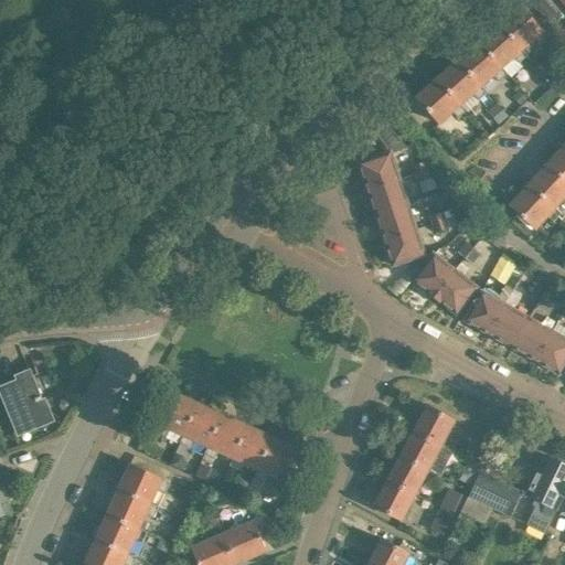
[(519,6),(498,23),(522,50),(534,40),(540,45),(547,38),(519,6)]
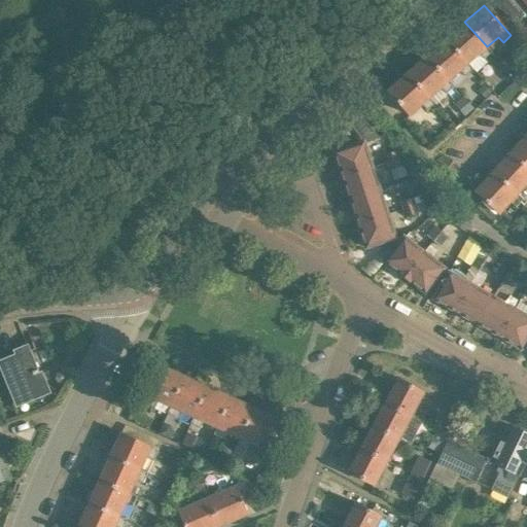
[(487,46),(464,22),(446,39),(467,64),(479,54),(484,60),(492,53),(487,46)]
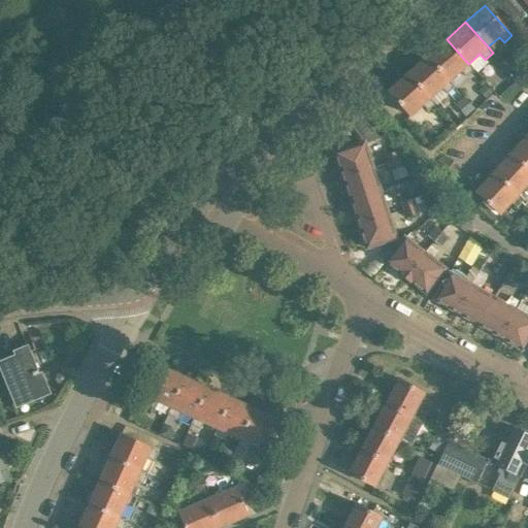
[(473,69),(447,39),(427,56),(450,80),(461,71),(465,76),(473,69)]
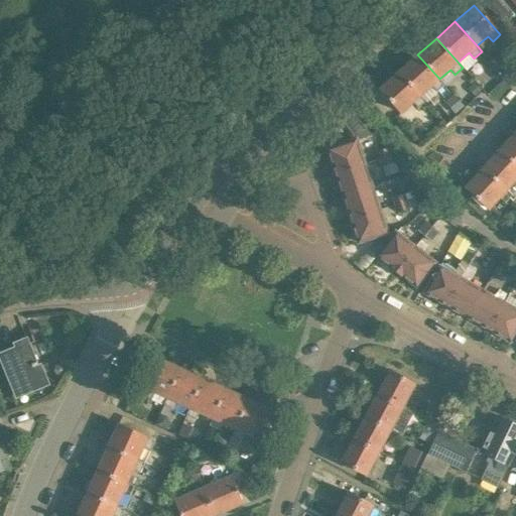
[(436,92),(437,93),(445,86),(439,79),(417,54),(399,72),(420,96),(431,86),(436,92)]
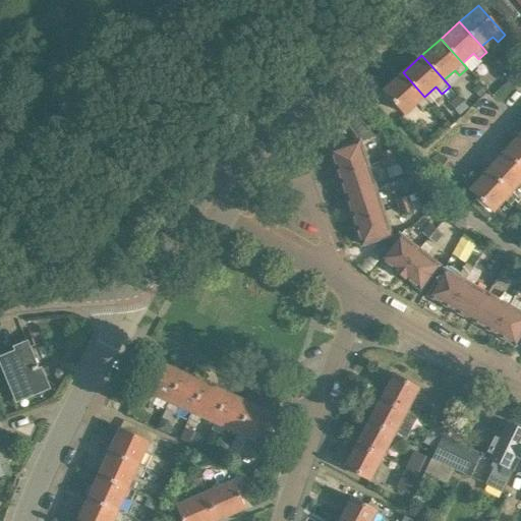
[(424,97),(403,72),(383,90),(405,114),(417,104),(422,109),(429,102),(424,97)]
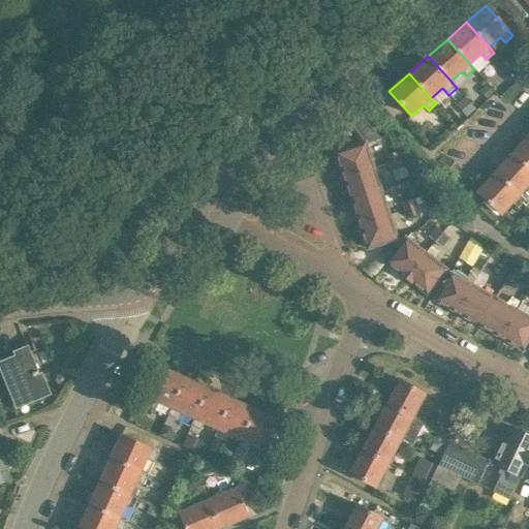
[(493,93),(487,87),(480,92),(487,99),(493,93)]
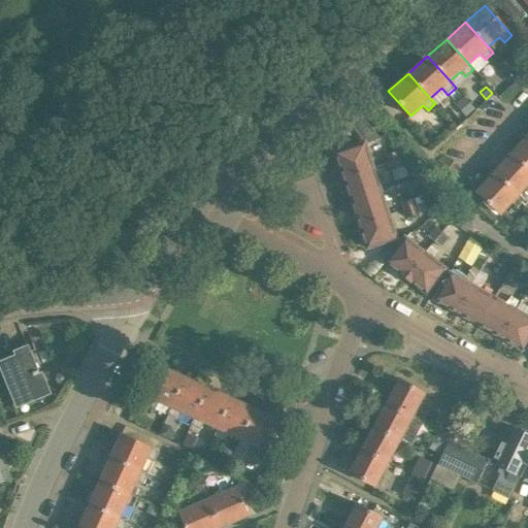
[(461,100),(455,104),(465,117),(473,108),(464,97),(461,100)]
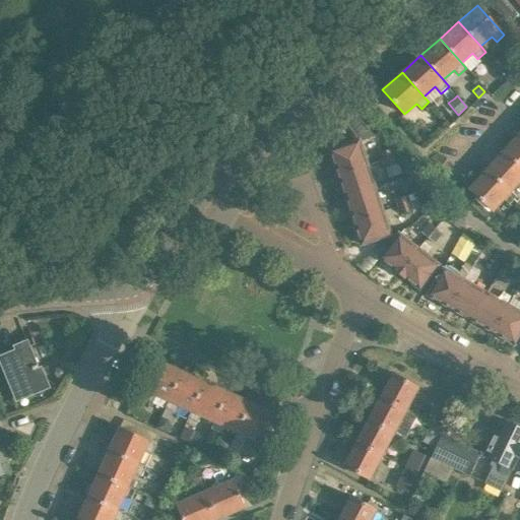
[(345,123),(336,129),(342,136),(350,130),(345,123)]
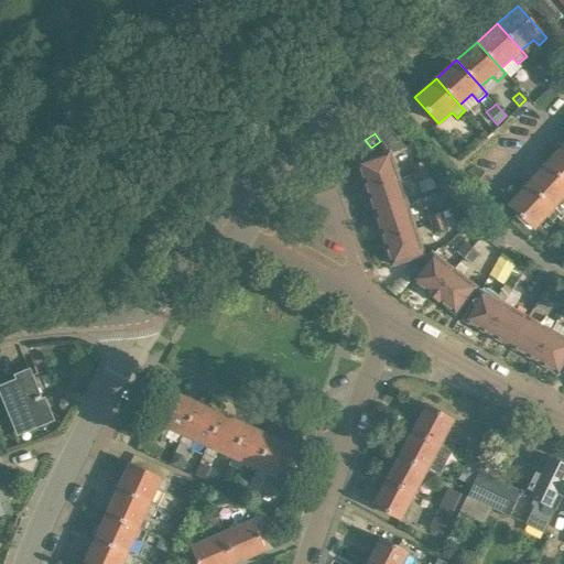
[(563,143),(546,163),(563,180),(563,143)]
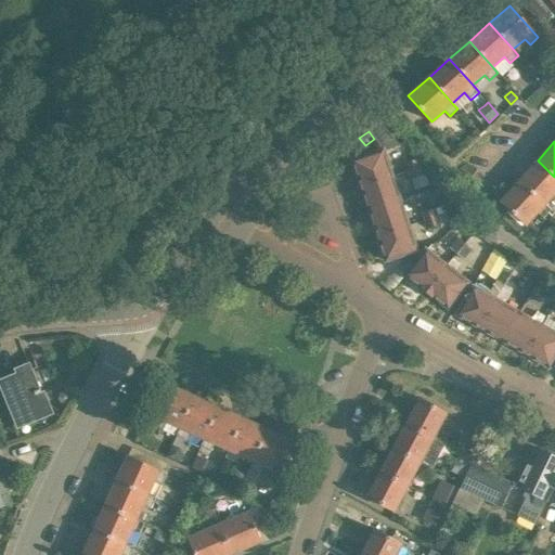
[(352,160),(361,185),(391,176),(383,151),(352,160)]
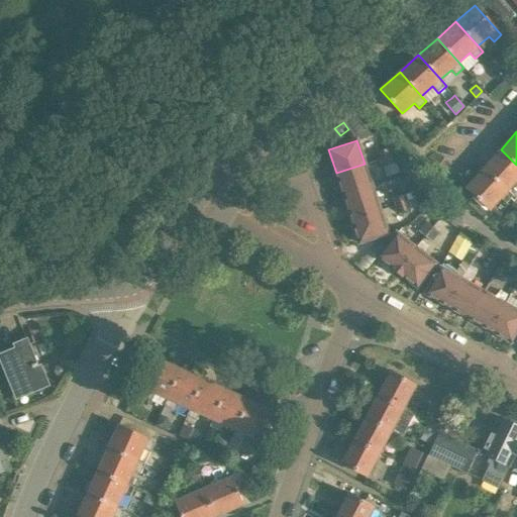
[(377,152),(380,160),(392,156),(390,148),(377,152)]
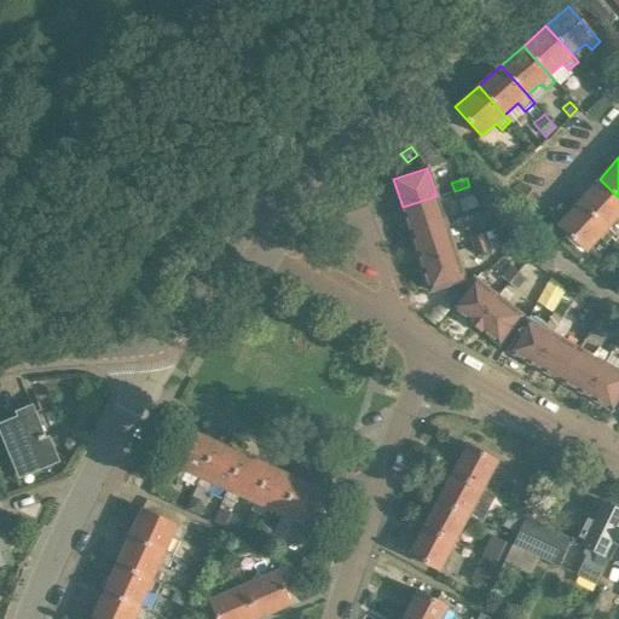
[(618,197),(600,179),(579,202),(608,229),(618,215),(618,197)]
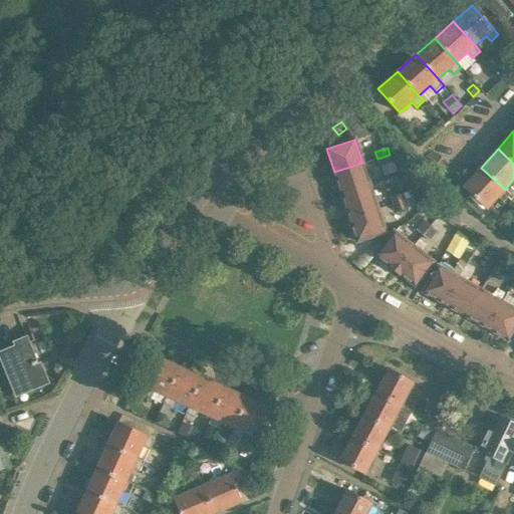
[(390,155),(377,159),(379,166),(392,163),(390,155)]
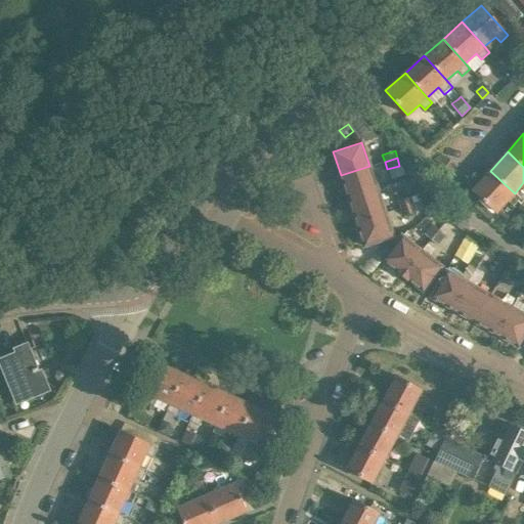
[(341,175),(348,199),(377,189),(369,166),(341,175)]
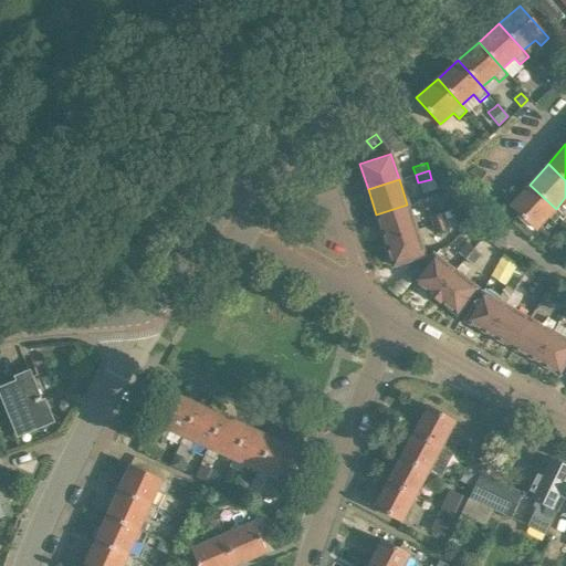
[(556,209),(530,185),(510,206),(519,215),(536,230),(548,217),(554,222),(562,215),(556,209)]
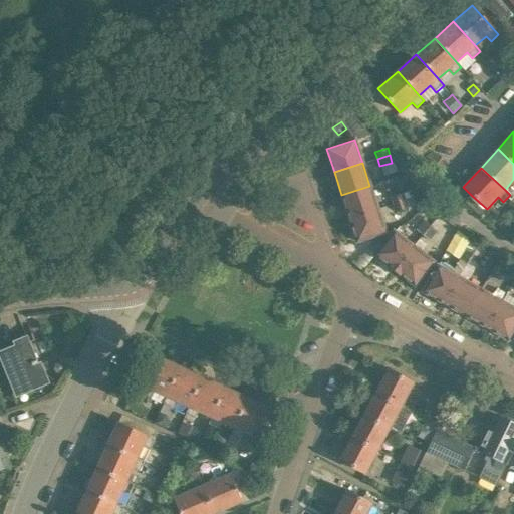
[(341,195),(349,218),(377,209),(369,186),(341,195)]
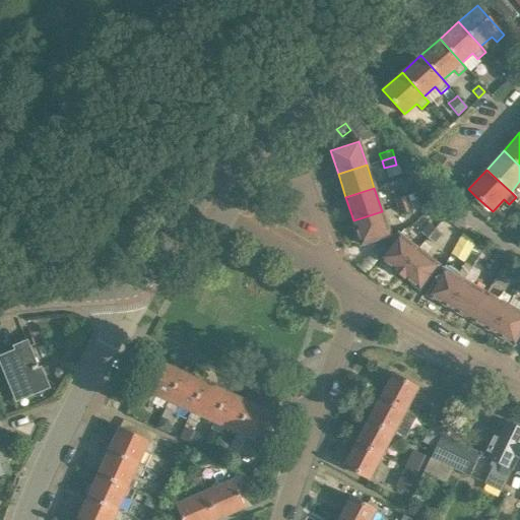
[(395,200),(397,207),(410,203),(407,196),(395,200)]
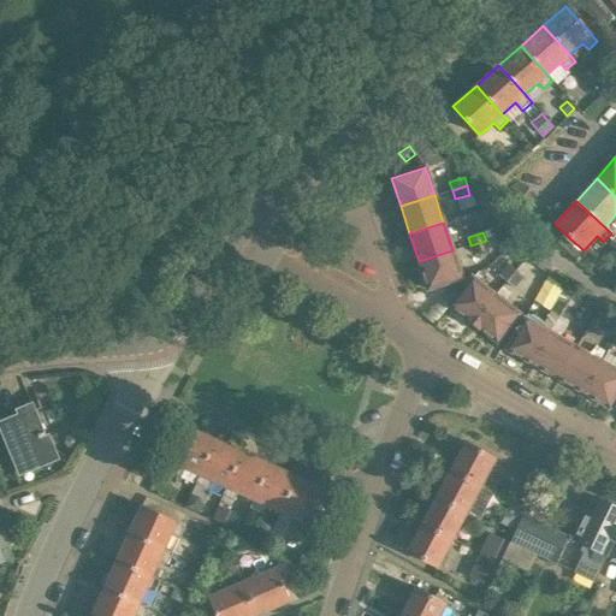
[(557,242),(575,259),(584,250),(564,234),(557,242)]
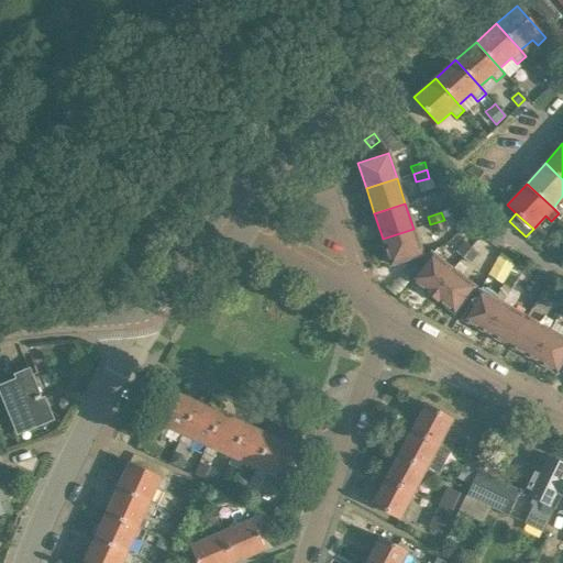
[(444,220),(430,224),(433,232),(446,228),(444,220)]
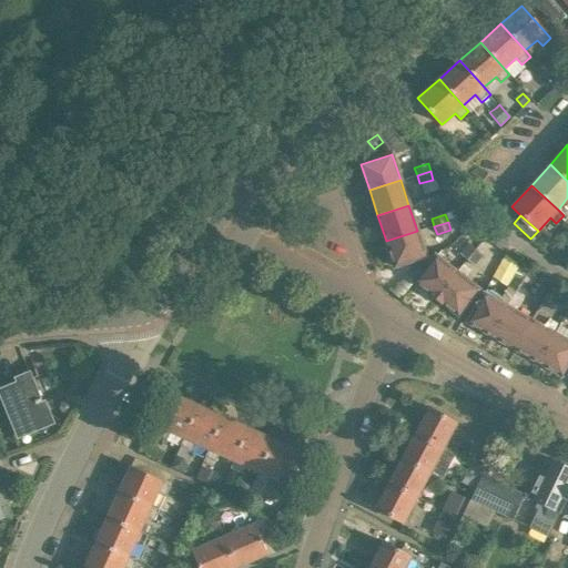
[(417,231),(386,241),(394,266),(426,256),(417,231)]
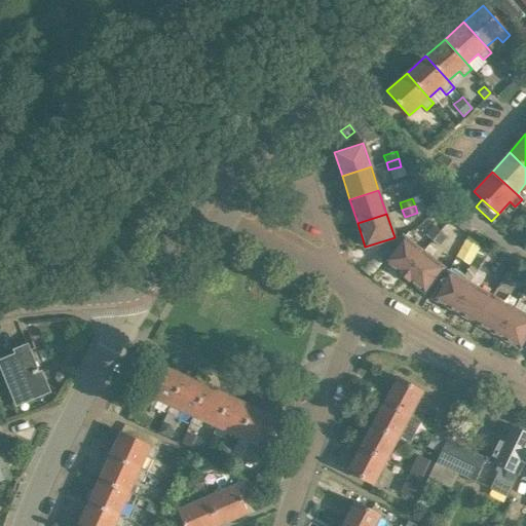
[(425,235),(433,240),(440,231),(434,226),(425,235)]
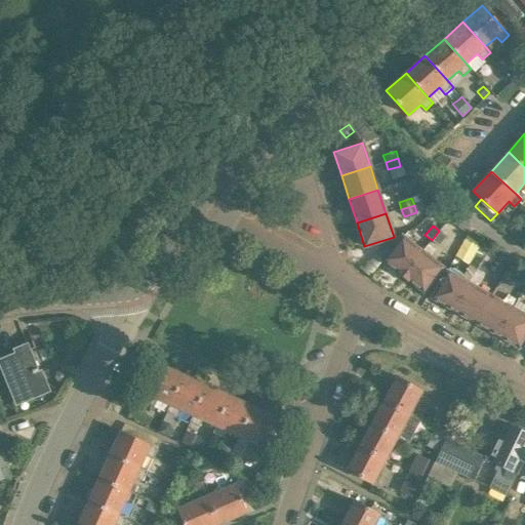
[(439,231),(432,240),(438,246),(446,236),(439,231)]
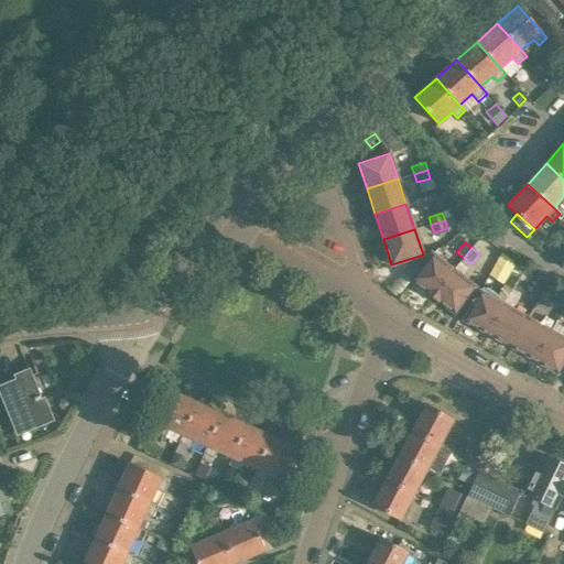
[(500,251),(488,274),(502,282),(514,260),(500,251)]
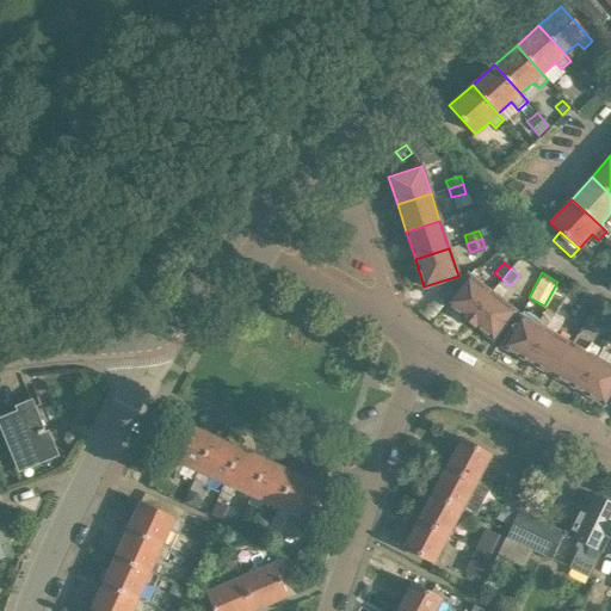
[(461,315),(469,321),(491,294),(468,276),(448,302),(462,313),(461,315)]
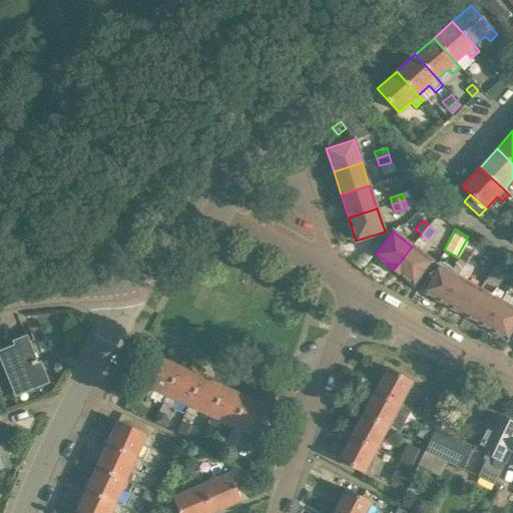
[(412,246),(394,270),(402,276),(402,275),(415,284),(432,262),(412,246)]
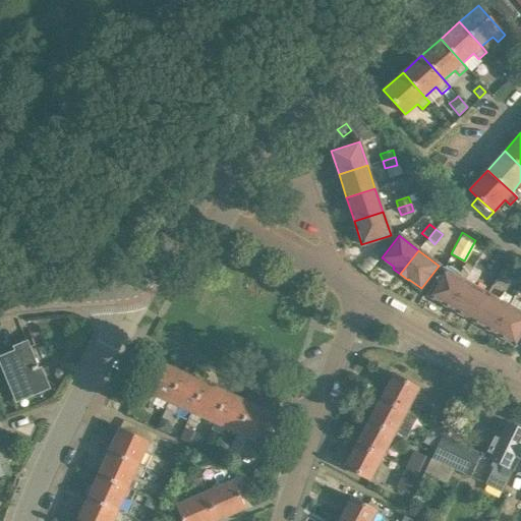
[(466,264),(473,268),(480,257),(472,252),(466,264)]
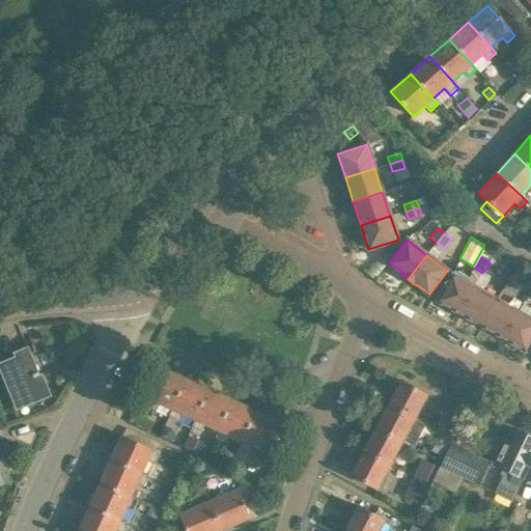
[(490,262),(482,273),(491,278),(497,268),(490,262)]
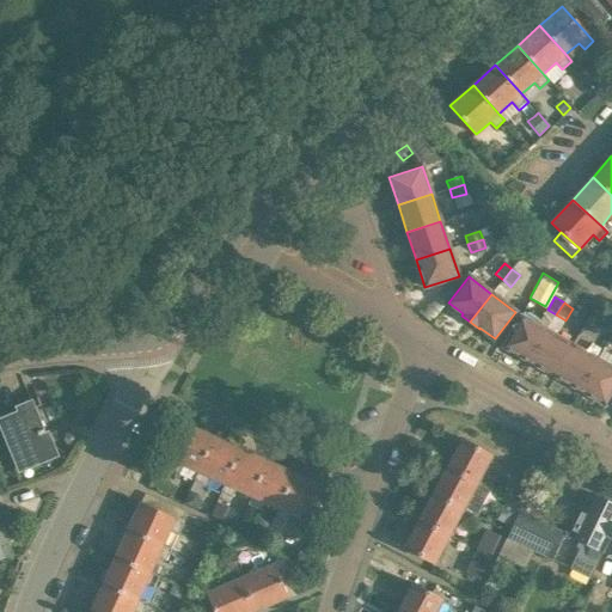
[(505,348),(530,362),(548,330),(522,316),(505,348)]
